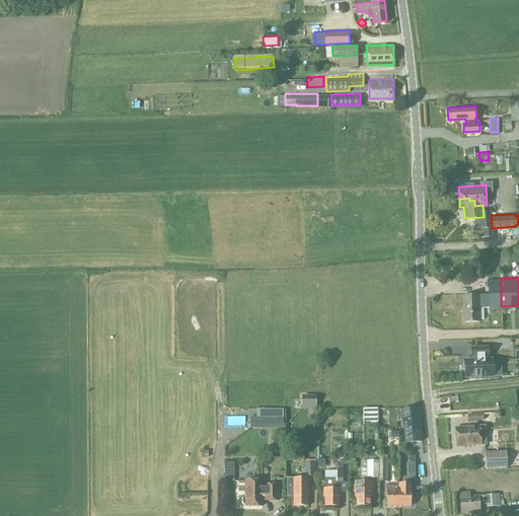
[(489,306),(501,306),(501,278),(488,279),(489,293),(478,293),(478,294),(462,294),(463,319),(479,319),(479,305),(489,305),(489,306)]
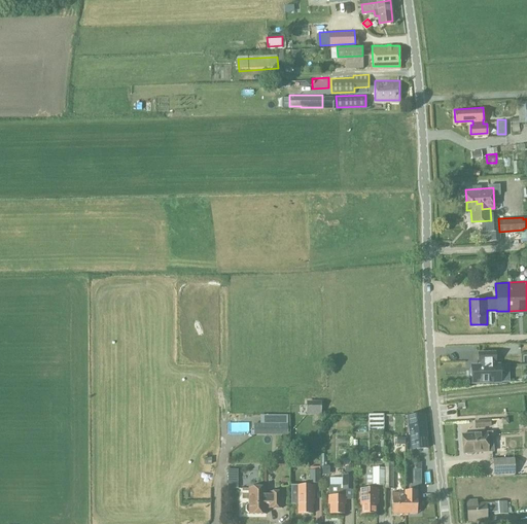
[(469,372),(471,374),(472,381),(500,380),(499,362),(494,363),(494,359),(495,359),(495,350),(479,351),(479,360),(481,360),(481,363),(471,363),(471,367),(469,368),(469,372)]
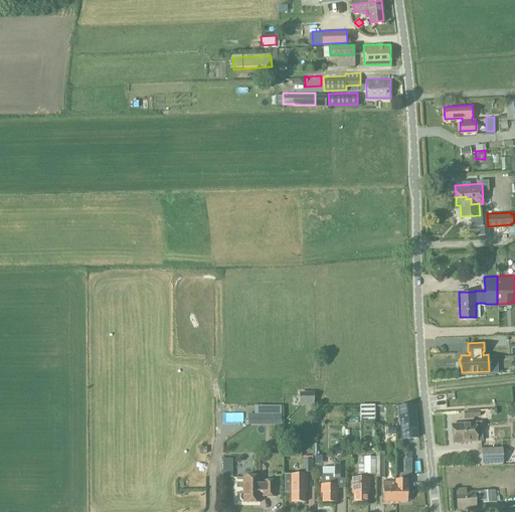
[(314,403),(314,390),(300,390),(300,403),(314,403)]
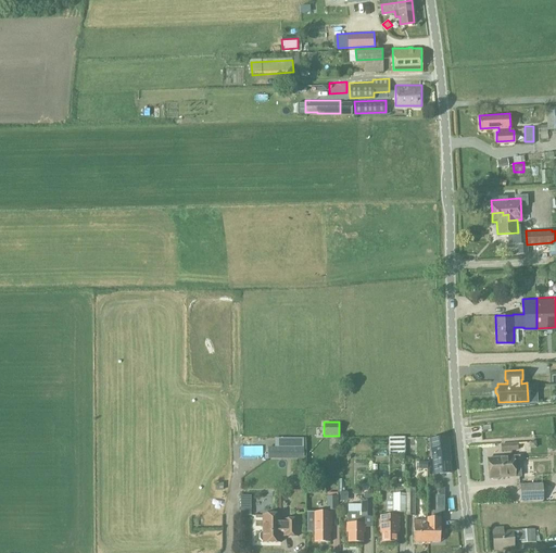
[(447,436),(428,438),(432,474),(451,472),(447,436)]
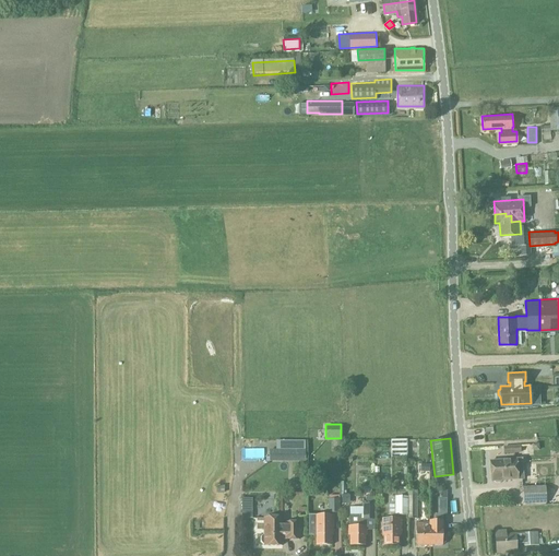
[(306,447),(270,447),(270,459),(306,458),(306,447)]
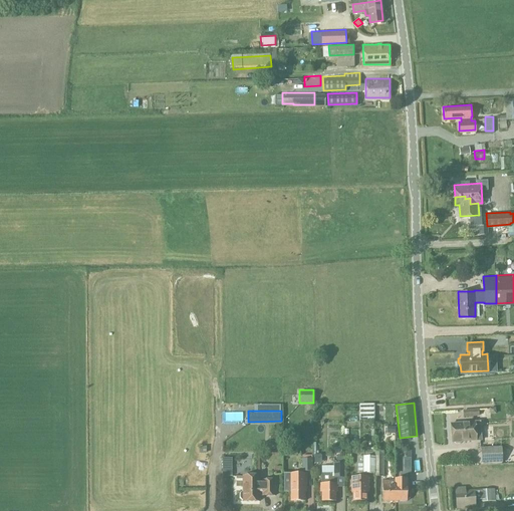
[(474,420),(451,422),(452,440),(454,440),(456,442),(460,442),(462,440),(475,439),(482,439),(481,419),(474,420)]
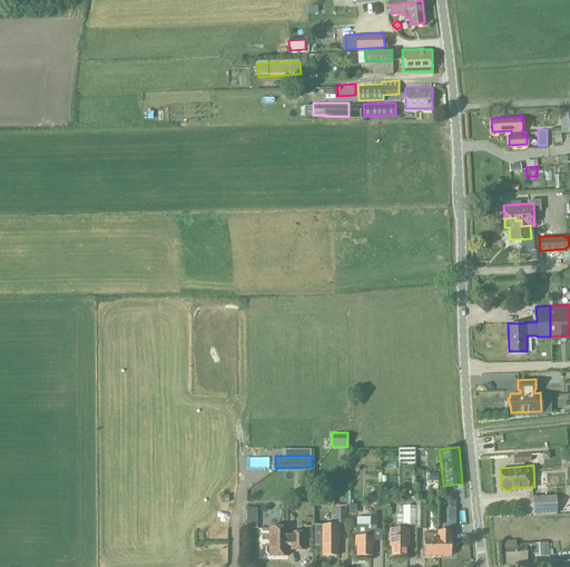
[(557,494),(533,495),(533,511),(558,511),(557,494)]
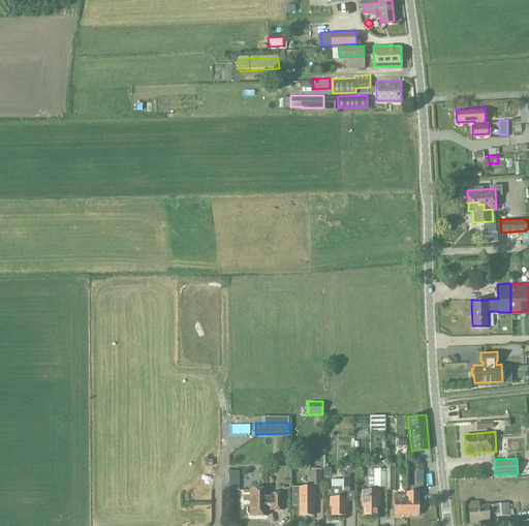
[(385,486),(384,461),(374,461),(374,486),(385,486)]
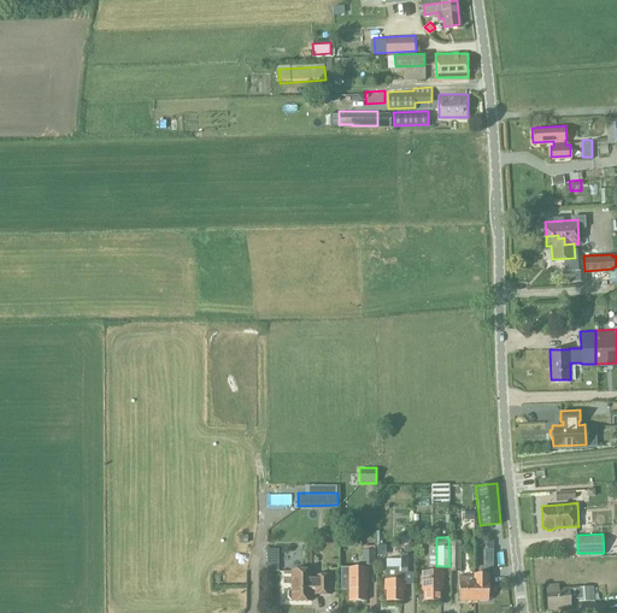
[(450,537),(448,537),(450,566),(451,566),(451,569),(460,569),(460,538),(450,538),(450,537)]
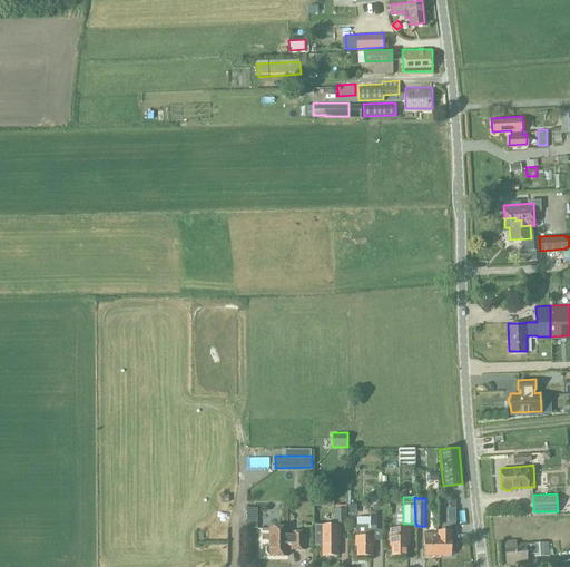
[(245,504),(246,525),(256,524),(255,502),(245,504)]
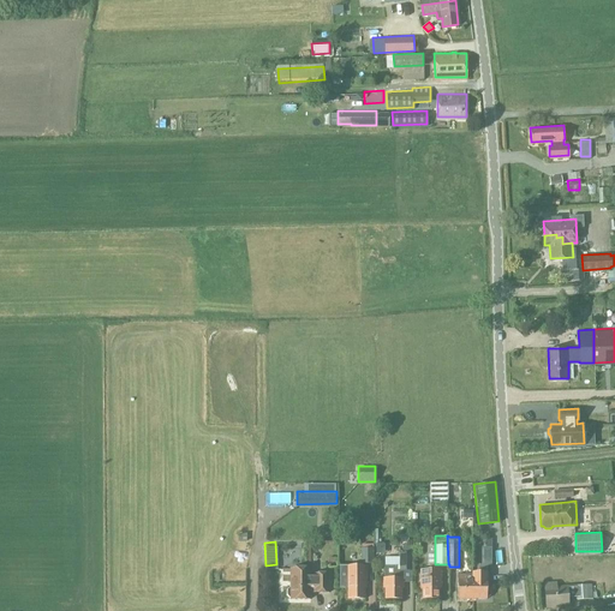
[(386,563),(386,575),(382,575),(382,586),(384,586),(384,597),(402,597),(402,586),(404,586),(404,580),(412,580),(413,543),(406,543),(406,551),(400,551),(400,563),(386,563)]
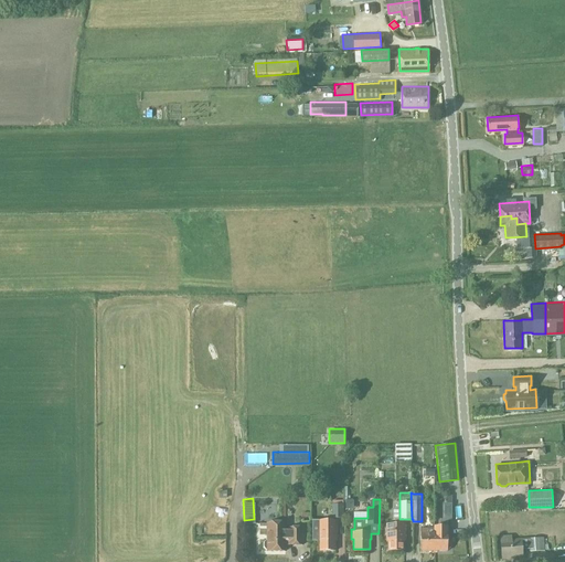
[(332,502),(332,516),(343,516),(343,502),(332,502)]
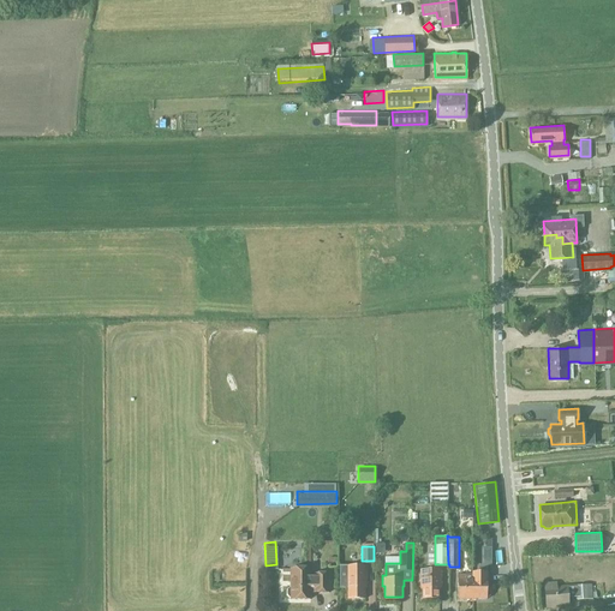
[(340,586),(347,586),(348,597),(364,597),(364,586),(368,586),(368,563),(340,563),(340,586)]
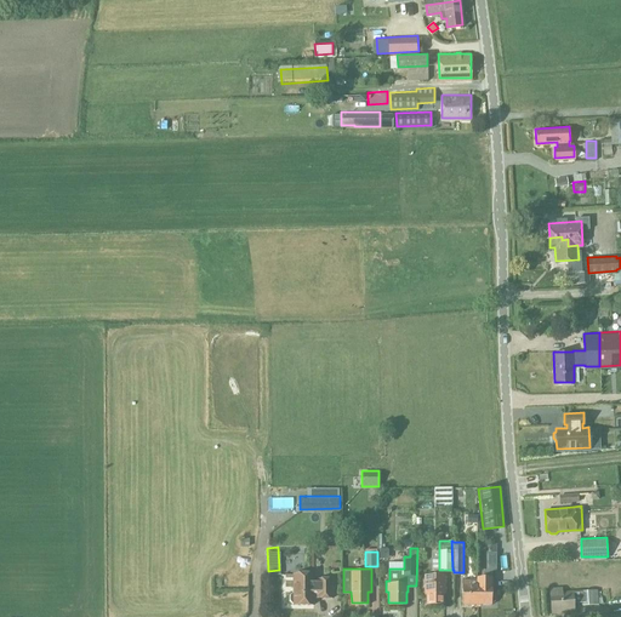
[(291,593),(290,595),(291,599),(292,600),(294,600),(294,603),(313,603),(313,593),(317,593),(317,595),(332,595),(332,577),(317,577),(317,578),(313,578),(313,572),(294,572),(294,592),(292,592),(291,593)]
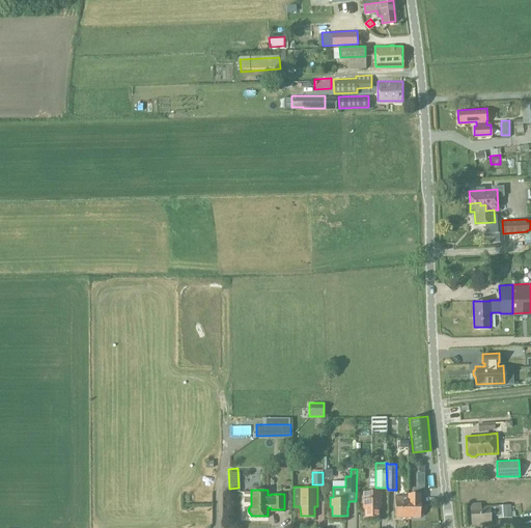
[(365,505),(365,515),(380,516),(380,505),(381,505),(381,490),(363,490),(363,505),(365,505)]
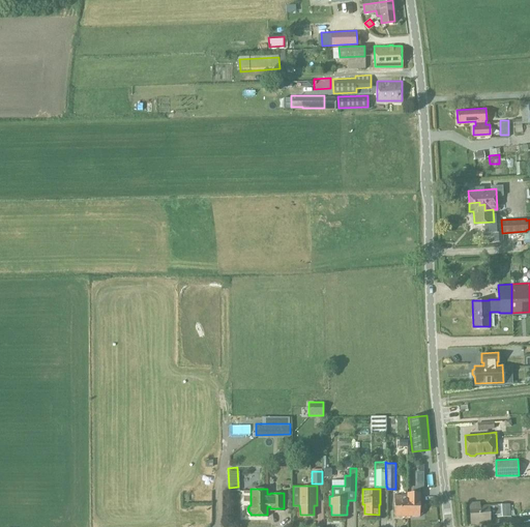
[(395,493),(395,499),(394,499),(394,515),(407,515),(407,499),(403,499),(403,493),(395,493)]
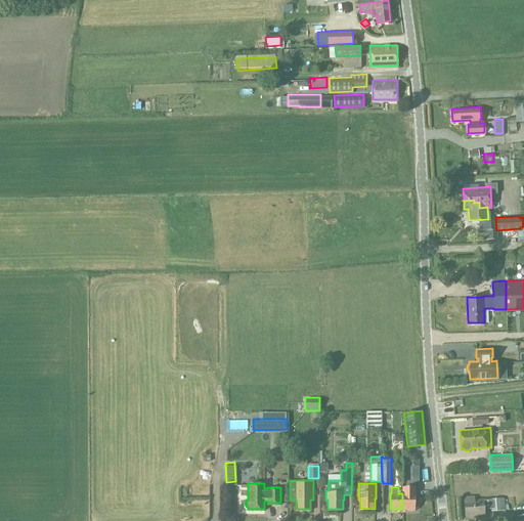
[(402,487),(402,493),(402,509),(415,509),(415,508),(417,506),(417,500),(415,497),(415,487),(408,487),(402,487)]
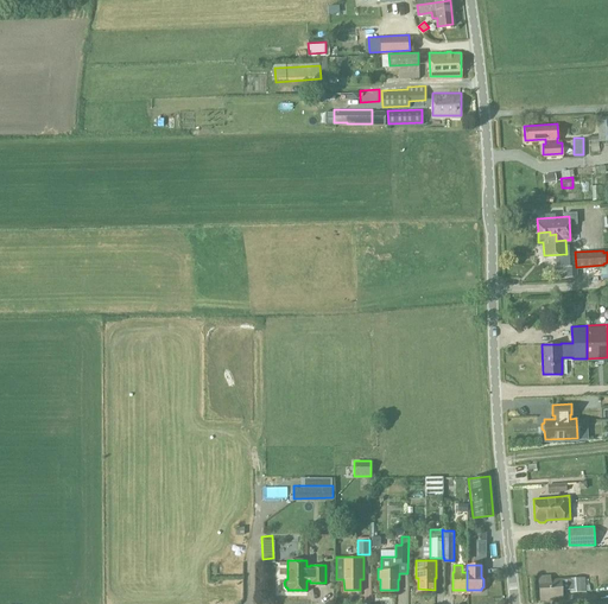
[(586,574),(550,577),(550,573),(538,574),(539,598),(562,597),(562,587),(571,587),(571,590),(586,590),(586,589),(590,589),(590,583),(586,583),(586,574)]
